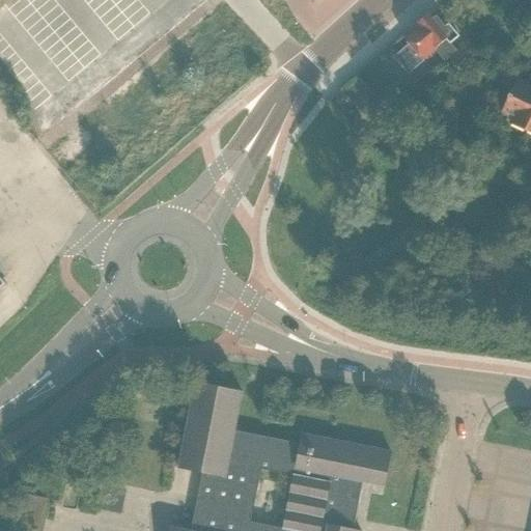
[(450,57),(457,51),(451,44),(459,36),(449,24),(445,27),(431,12),(414,27),(416,30),(406,38),(423,60),(435,50),(445,61),(450,57)]
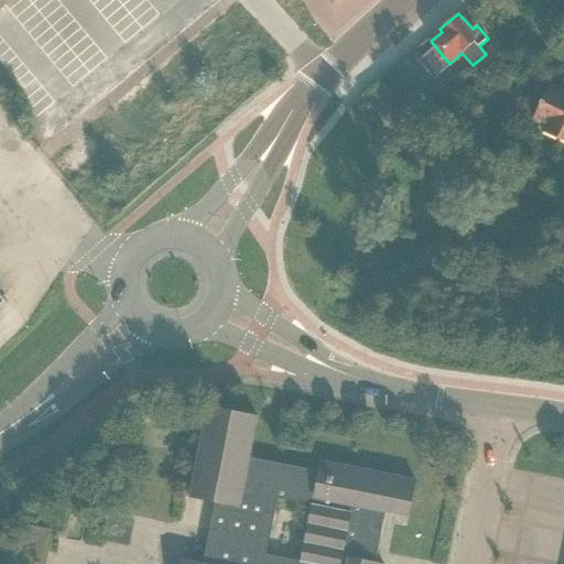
[(497,44),(486,54),(478,61),(490,75),(509,57),(497,44)]
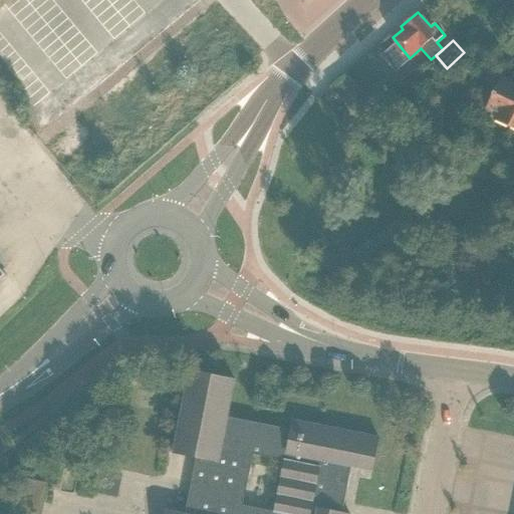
[(513,82),(513,84),(501,78),(481,120),(492,126),(495,119),(513,129),(513,82)]
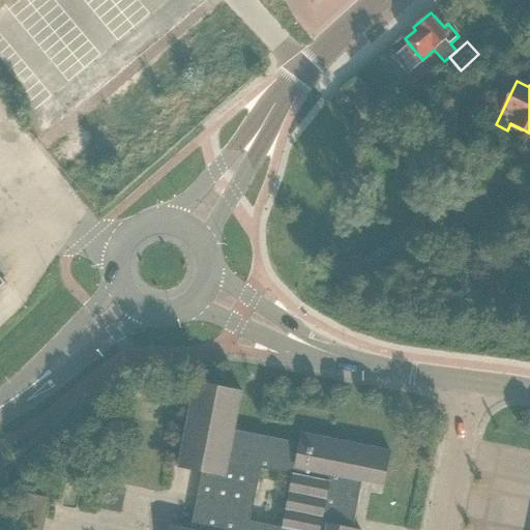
[(371,482),(383,486),(390,451),(302,434),(300,443),(234,431),(242,392),(196,382),(178,467),(202,472),(189,529),(184,529),(171,527),(170,529),(354,529),(352,529),(362,479),(371,481),(371,482)]
